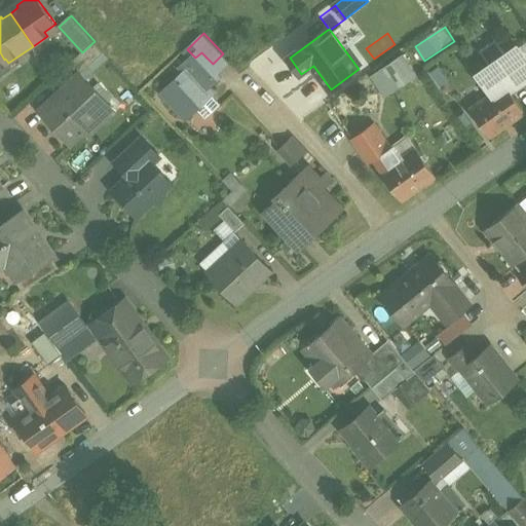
[(82,52),(70,64),(80,74),(81,73),(105,52),(95,41),(82,52)]
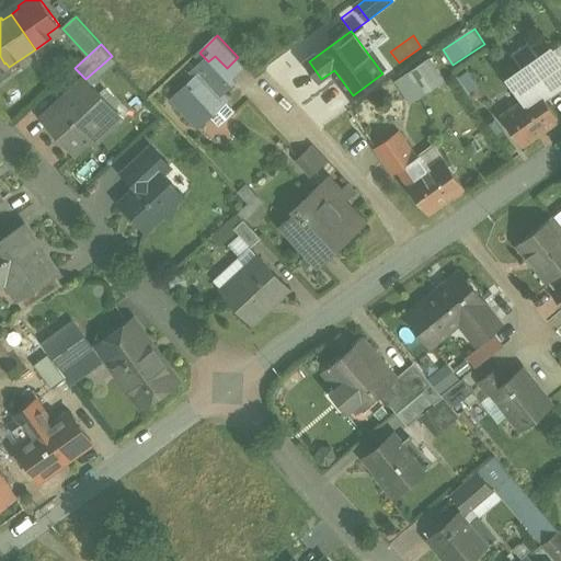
[(560,59),(554,50),(541,60),(540,58),(523,70),(524,72),(511,81),(525,101),(540,90),(546,99),(560,88),(560,59)]
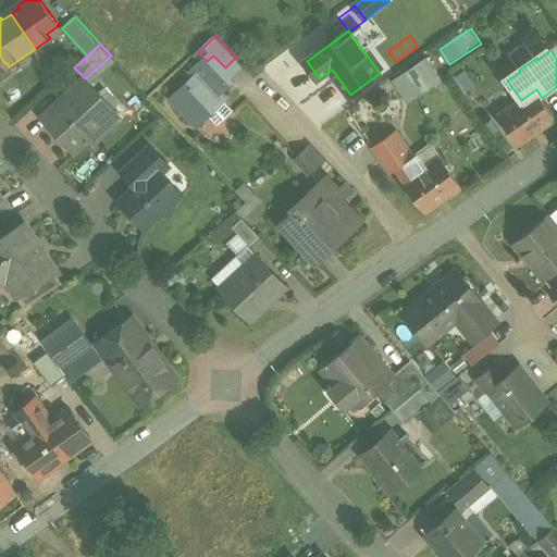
[(0,56),(0,83),(13,74),(9,66),(5,62),(4,63),(0,56)]
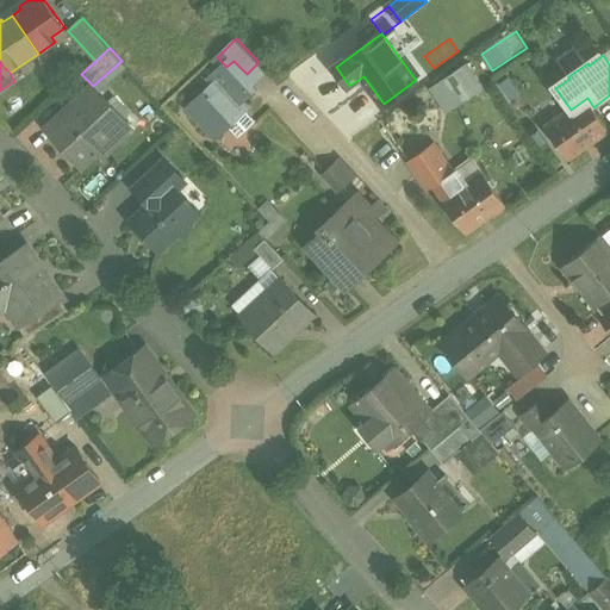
[(226,67),(215,79),(219,83),(193,107),(217,134),(228,124),(244,109),(246,109),(238,101),(253,88),(244,80),(244,75),(247,74),(234,61),(226,67)]
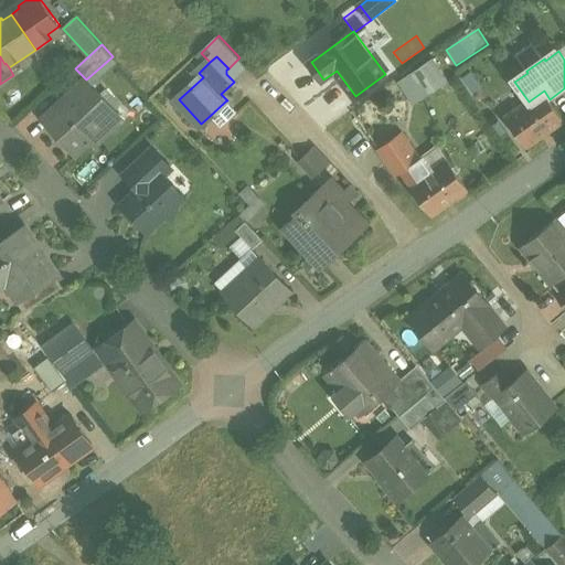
[(434,61),(406,78),(422,100),(448,83),(434,61)]
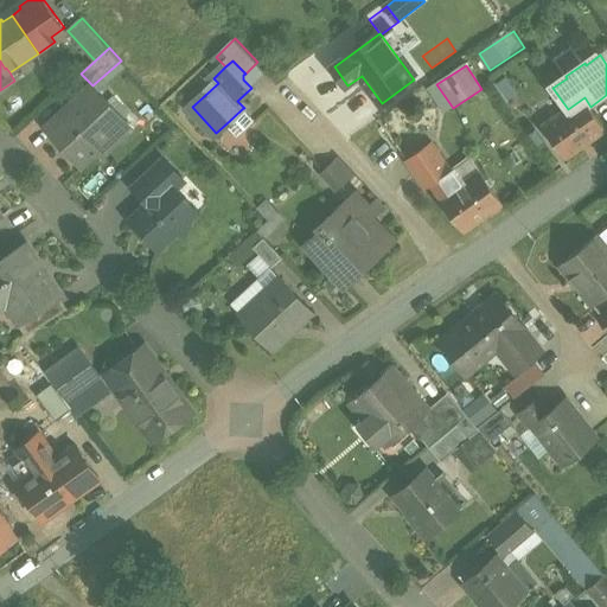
[(93,85),(46,128),(82,166),(129,122),(94,84),(93,85)]
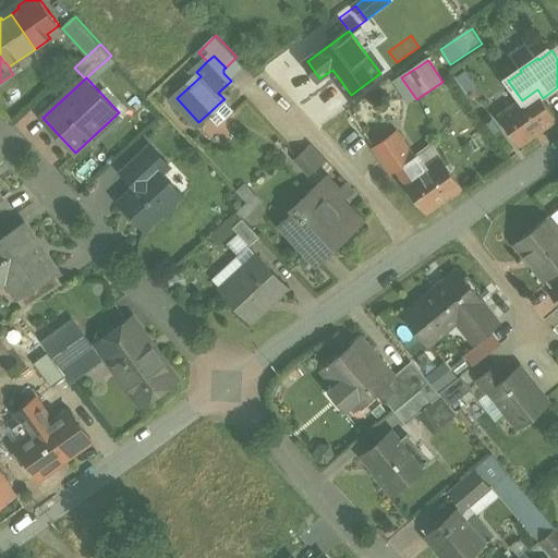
[(522,100),(500,117),(521,147),(557,120),(557,119),(543,98),(537,89),(522,100)]
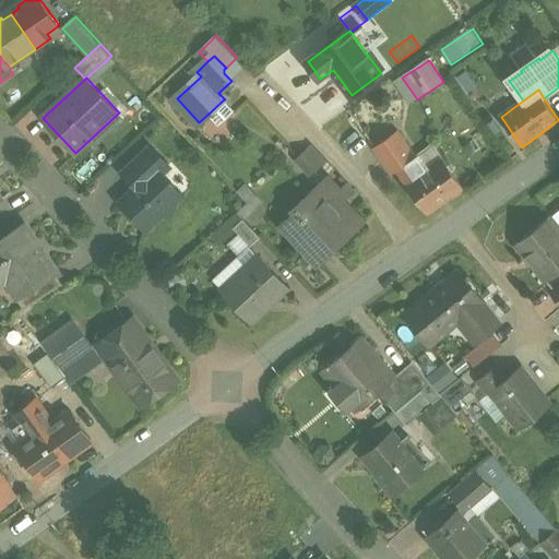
[(224,99),(209,114),(219,126),(235,111),(224,99)]
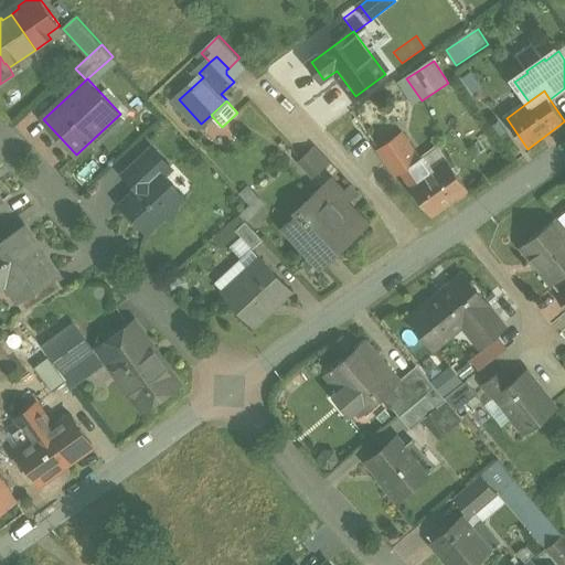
[(402,134),(380,149),(398,176),(403,172),(419,161),(420,160),(402,134)]
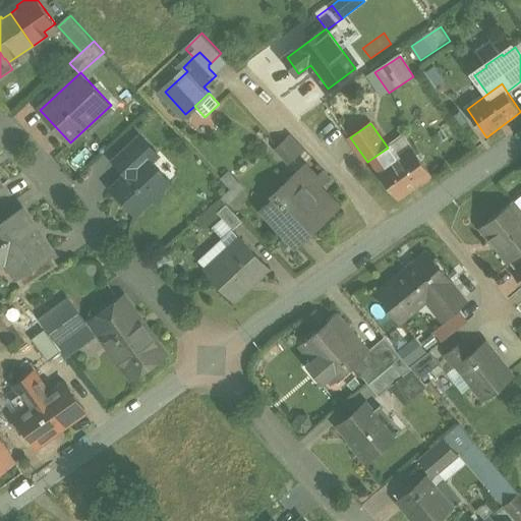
[(142,137),(116,162),(129,175),(148,158),(151,161),(159,155),(142,137)]
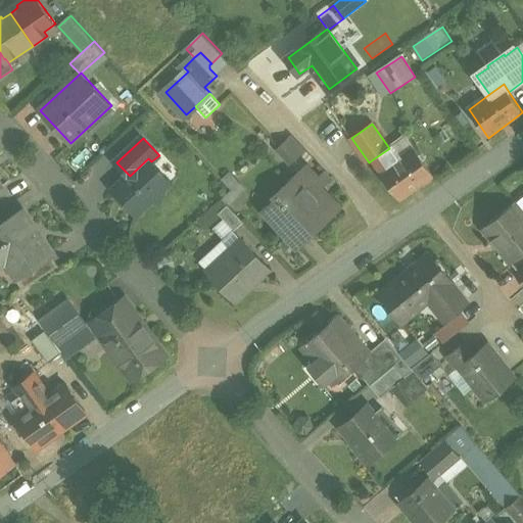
[(289,139),(279,149),(292,163),(302,154),(289,139)]
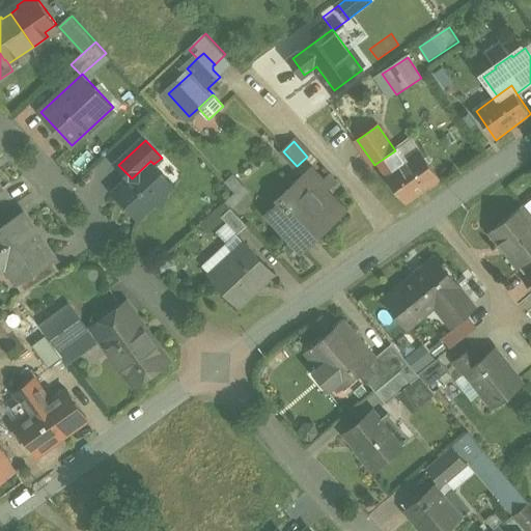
[(421,150),(402,163),(394,151),(379,162),(387,174),(386,175),(406,203),(441,178),(421,150)]
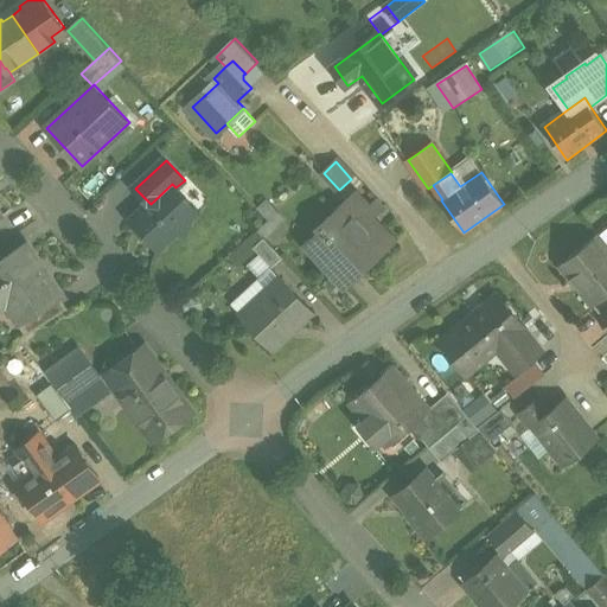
[(151,204),(133,221),(159,248),(177,232),(184,232),(191,225),(191,218),(198,212),(176,187),(172,184),(151,204)]
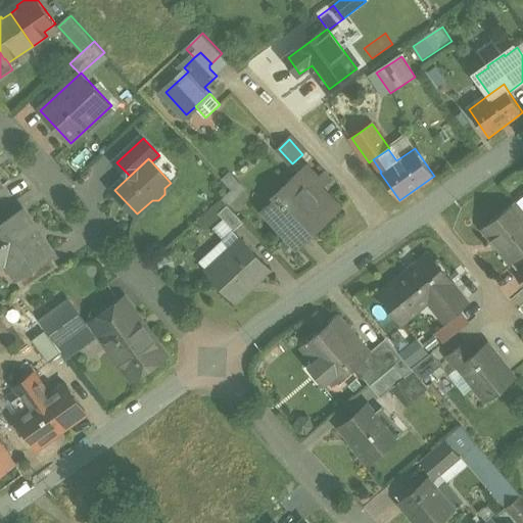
[(308,169),(280,194),(278,196),(281,199),(267,211),(297,245),(312,232),(313,232),(315,230),(338,207),(317,184),(320,181),(308,169)]
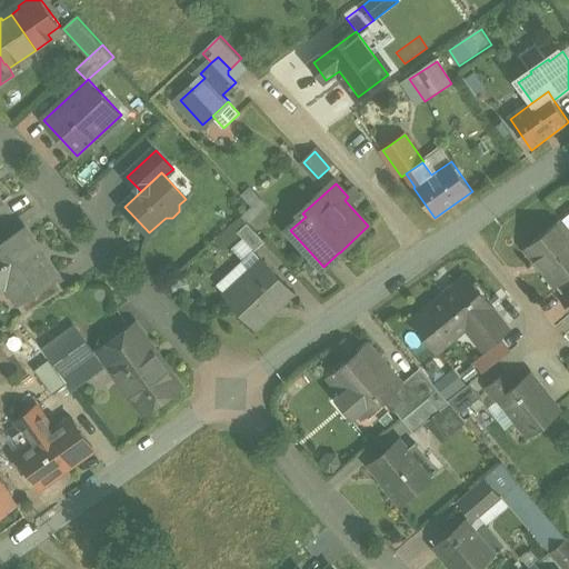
[(568,230),(561,221),(527,249),(558,287),(568,277),(568,230)]
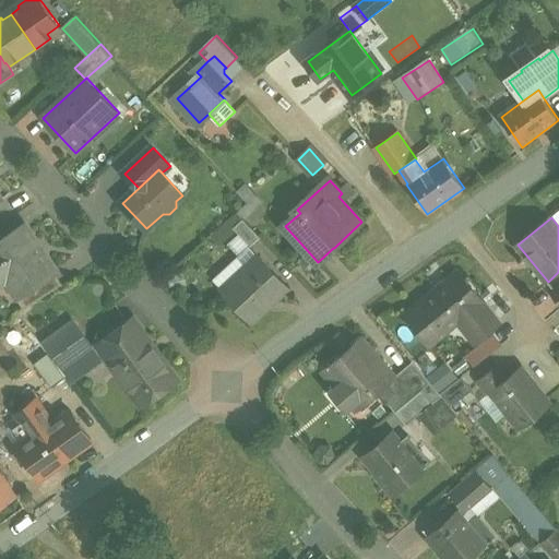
[(261,238),(245,219),(235,228),(252,247),(261,238)]
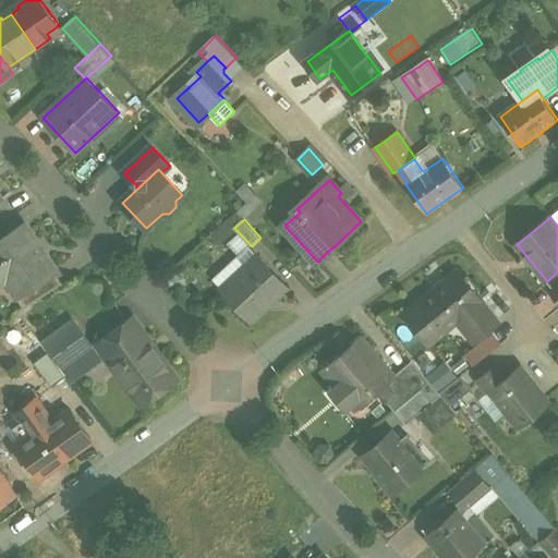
[(26,223),(0,240),(0,286),(8,281),(24,306),(29,303),(24,293),(56,273),(57,271),(47,256),(45,257),(36,243),(38,242),(26,223)]
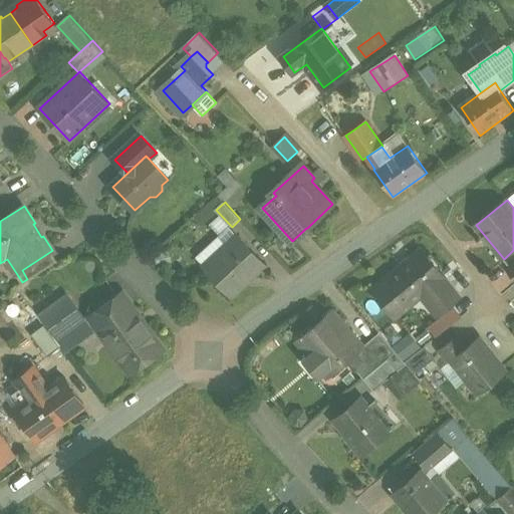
[(228,246),(217,256),(219,258),(208,268),(206,265),(206,266),(205,267),(232,296),(266,265),(239,235),(228,246)]
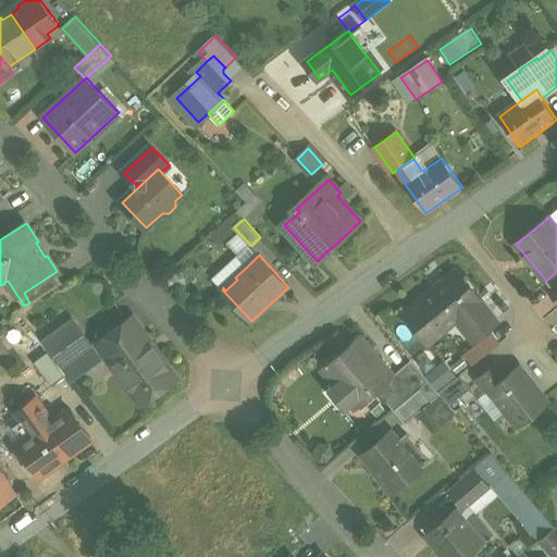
[(238,257),(214,279),(223,288),(223,287),(225,291),(237,280),(235,277),(247,267),(238,257)]
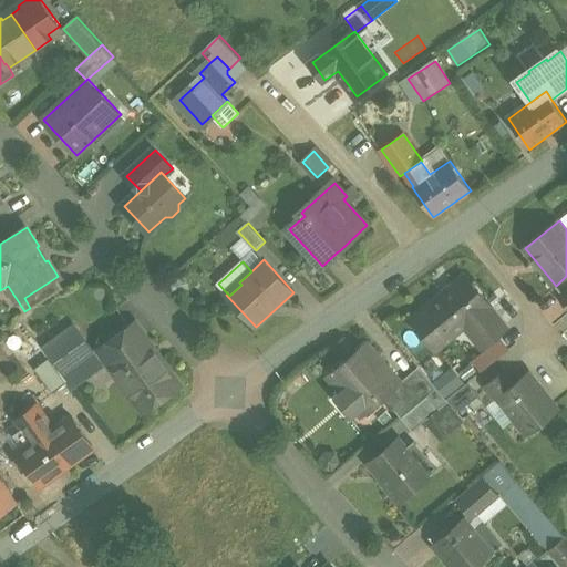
[(466,275),(412,319),(437,351),(473,322),(488,342),(507,327),(492,307),(466,275)]
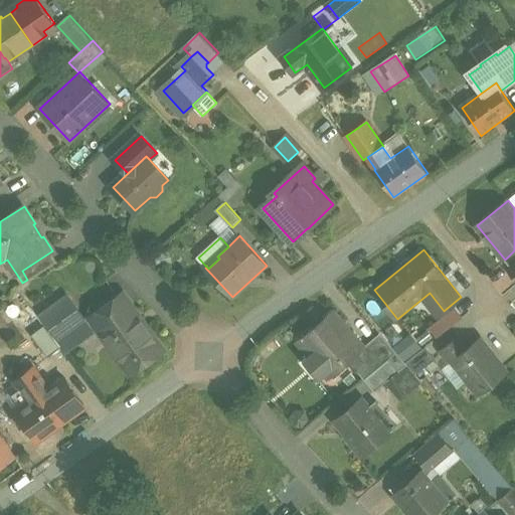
[(51,251),(22,271),(27,280),(22,283),(23,284),(58,262),(58,261),(57,262),(51,251)]
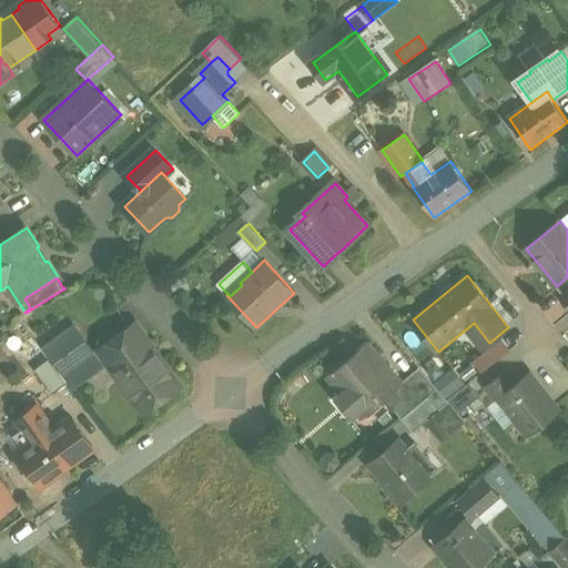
[(156,352),(137,324),(100,350),(104,354),(111,364),(145,413),(181,387),(162,361),(163,359),(163,358),(161,359),(156,353),(159,352),(158,351),(156,352)]
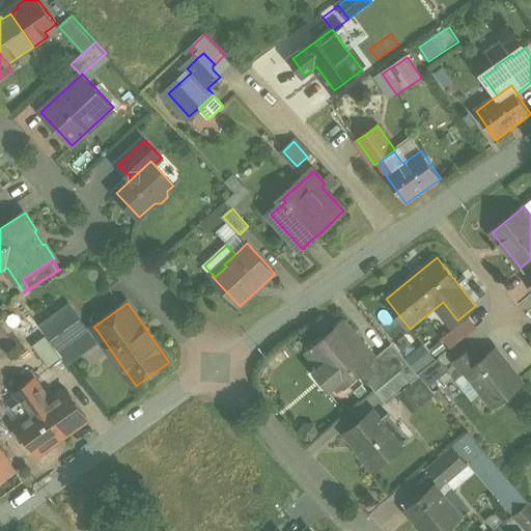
[(73,306),(43,328),(70,365),(84,354),(76,341),(83,335),(86,339),(92,334),(73,306)]
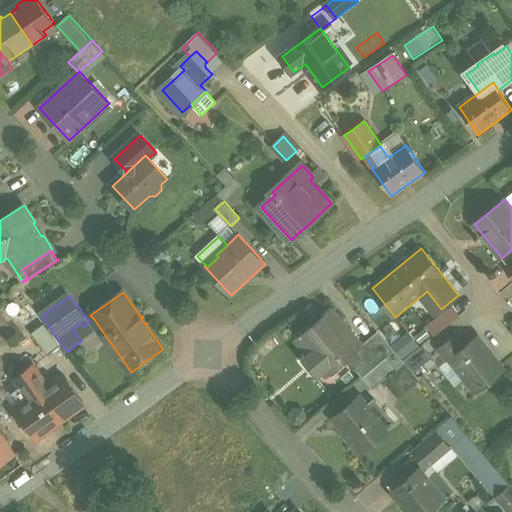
[(453,306),(428,326),(436,336),(461,316),(453,306)]
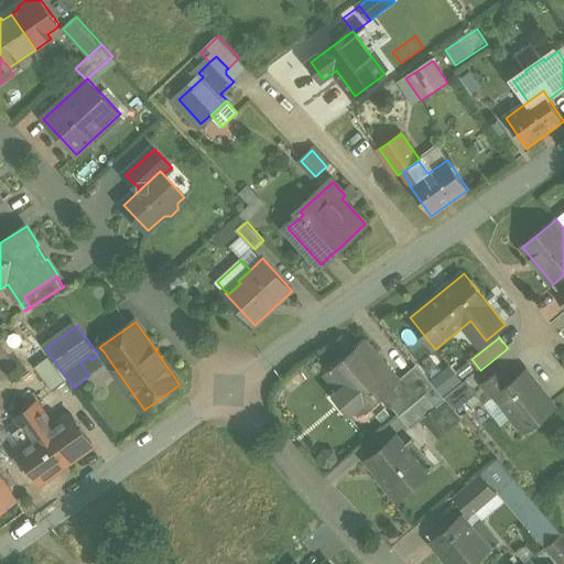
[(364,344),(351,355),(350,354),(328,372),(343,389),(347,386),(362,403),(358,408),(364,413),(399,382),(364,342),(362,343),(364,344)]
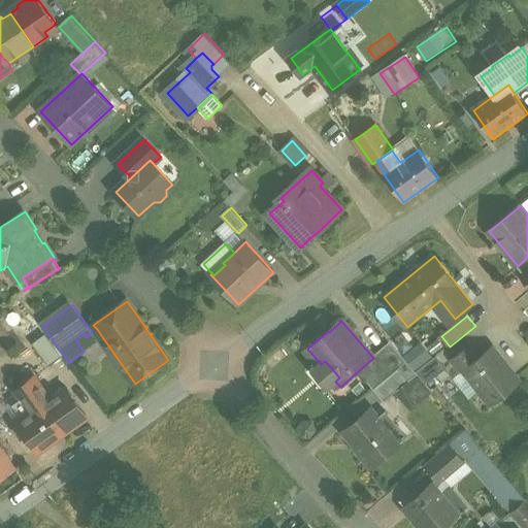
[(86,337),(83,333),(75,339),(84,352),(103,338),(97,329),(92,332),(86,337)]
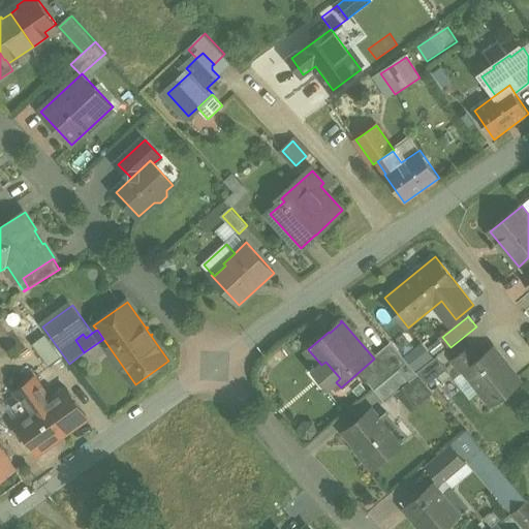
[(64,358),(47,335),(33,344),(51,367),(64,358)]
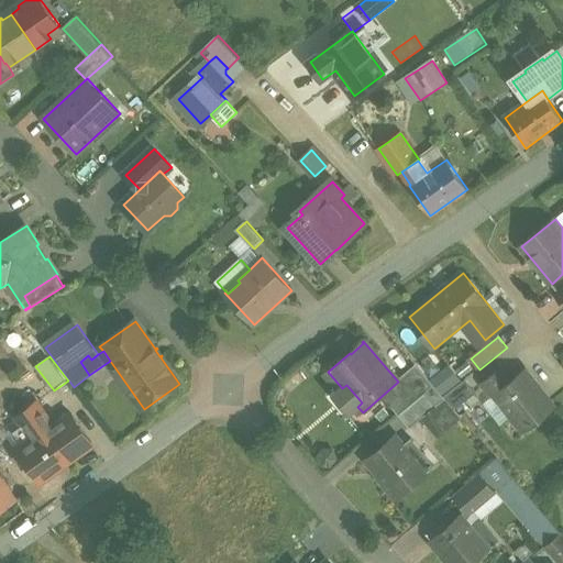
[(417,365),(401,377),(409,386),(399,396),(409,407),(435,386),(417,365)]
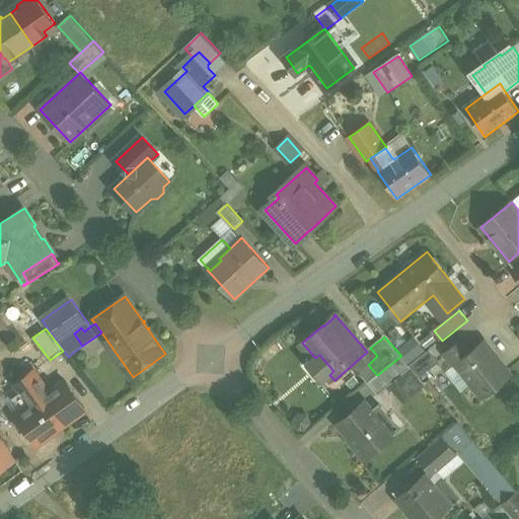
[(463,339),(444,354),(454,367),(459,363),(472,351),(463,339)]
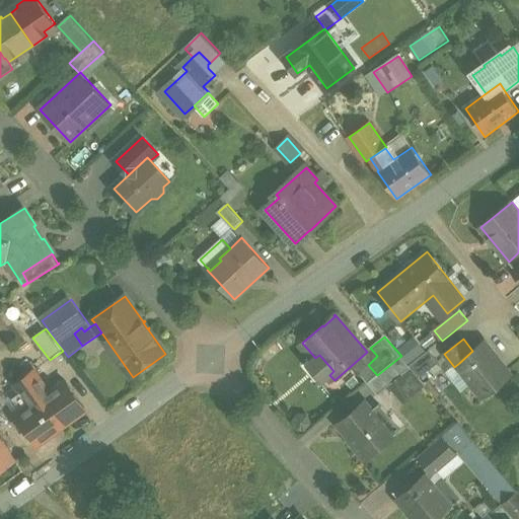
[(513,376),(486,341),(472,351),(459,363),(474,382),(471,384),(484,398),(513,376)]
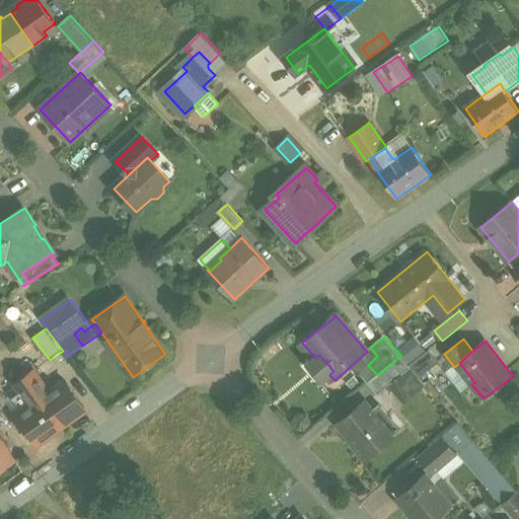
[(445,373),(451,367),(434,348),(417,363),(425,373),(436,363),(445,373)]
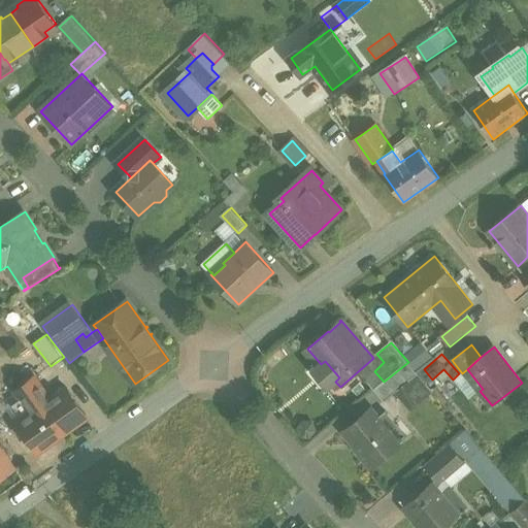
[(384,382),(375,389),(386,402),(410,381),(407,377),(416,371),(408,362),(384,382)]
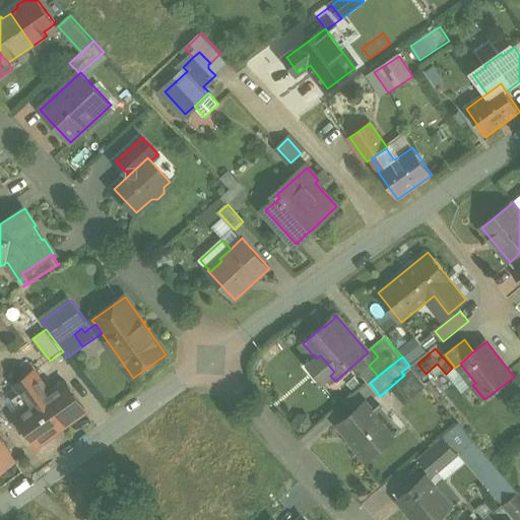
[(30,403),(16,414),(38,444),(87,407),(66,378),(50,389),(36,370),(16,383),(30,403)]
